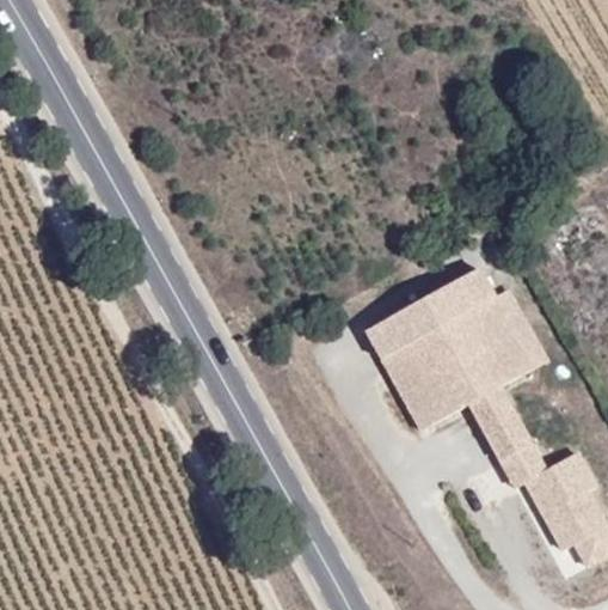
[(496,386),(545,359),(507,290),(492,298),(474,268),(363,330),(418,429),(466,403),(496,386)]
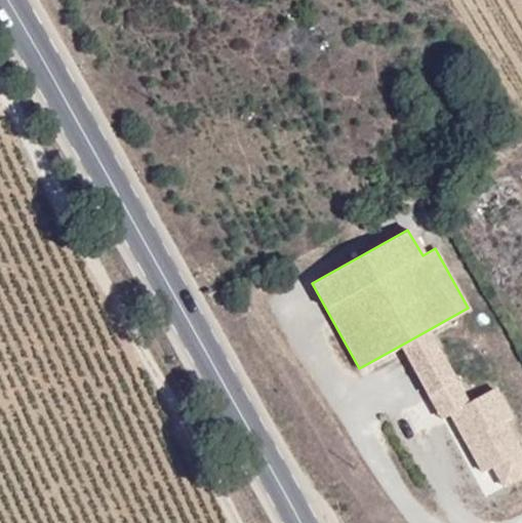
[(426,331),(400,346),(409,363),(436,349),(426,331)]
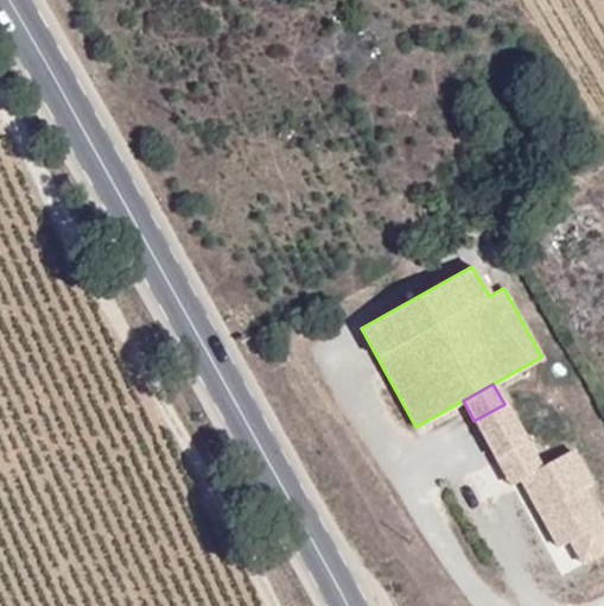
[(504,404),(474,421),(495,458),(504,452),(519,478),(555,545),(567,538),(574,535),(587,557),(603,547),(603,529),(580,486),(589,483),(570,448),(538,466),(504,404)]
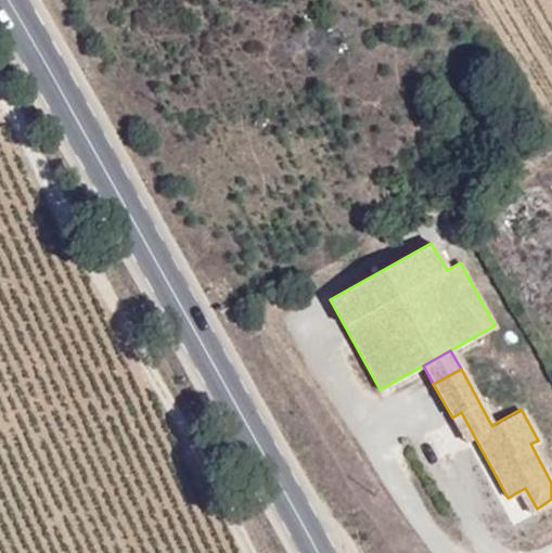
[(461,412),(452,418),(465,441),(474,436),(461,412)]
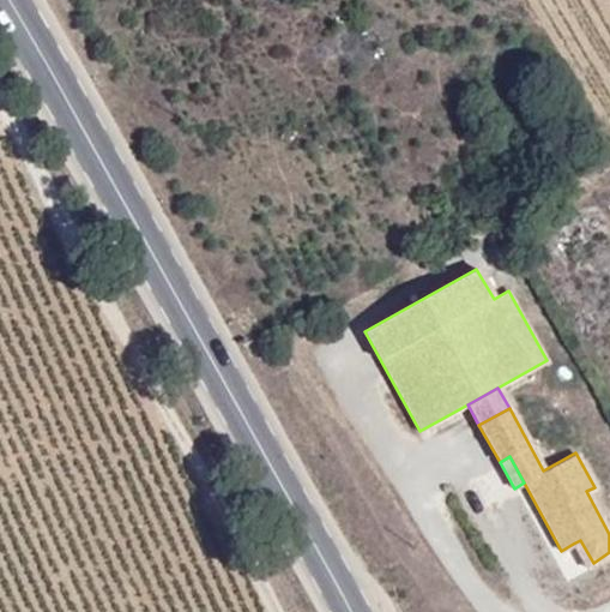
[(580,540),(573,544),(586,567),(593,563),(580,540)]
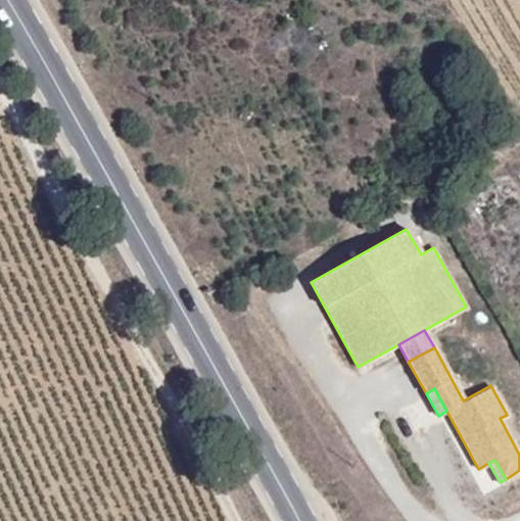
All buildings are outlined.
